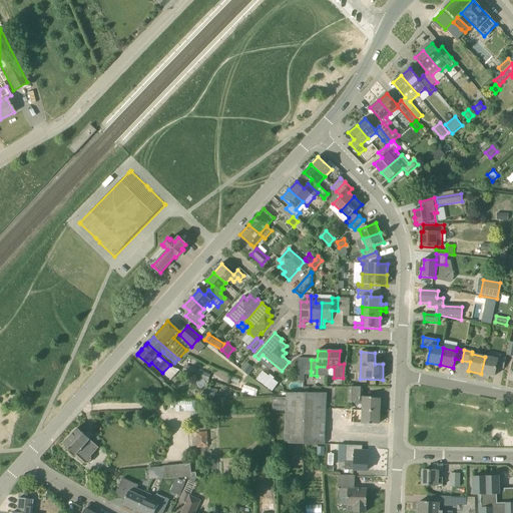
[(485,357),(481,374),(494,377),(496,368),(504,369),(506,358),(498,357),(497,359),(485,357)]
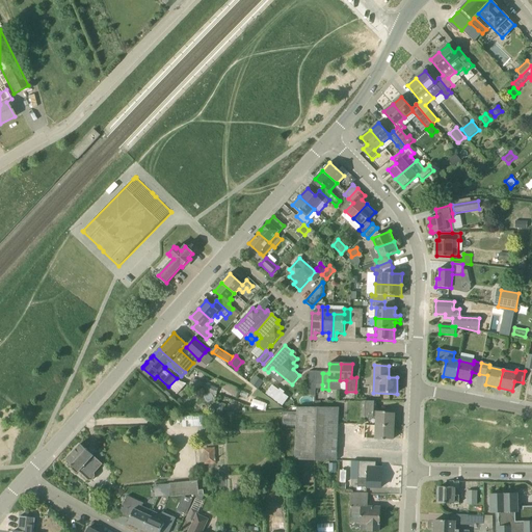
[(256,376),(249,383),(258,390),(264,381),(256,376)]
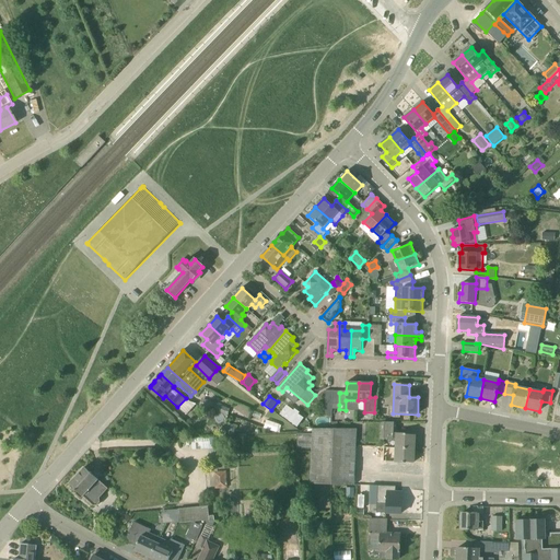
[(230,409),(213,404),(211,410),(228,417),(230,409)]
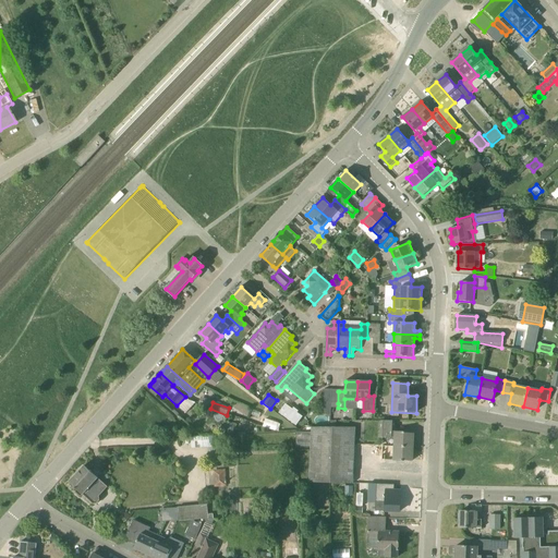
[(293,408),(292,409),(286,404),(279,413),(296,426),(303,417),(298,413),(299,411),(293,408)]
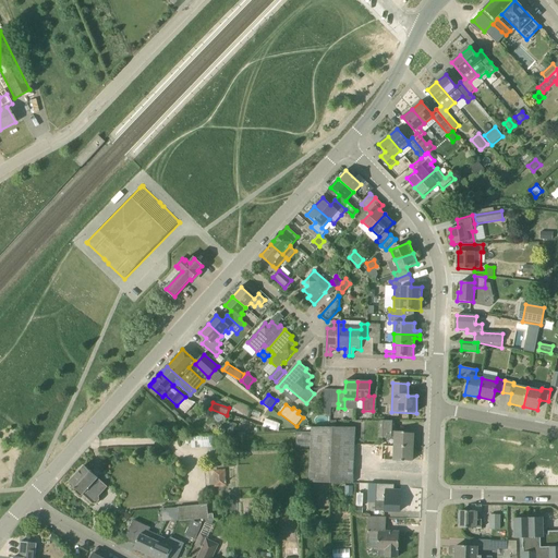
[(264,425),(277,431),(280,424),(267,417),(264,425)]
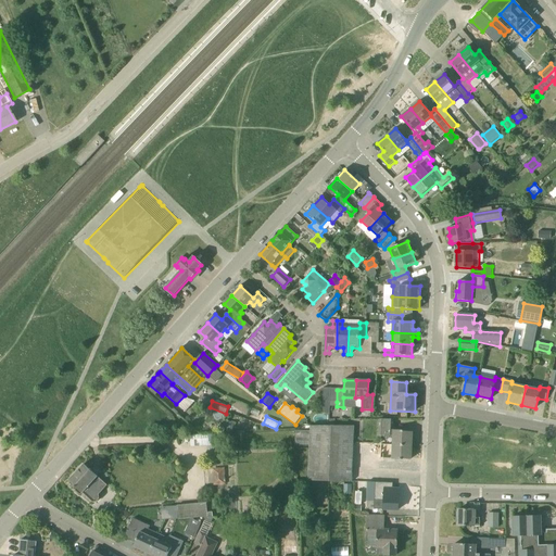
[(354,426),(335,426),(335,419),(329,419),(329,426),(311,426),(307,481),(351,482),(354,426)]
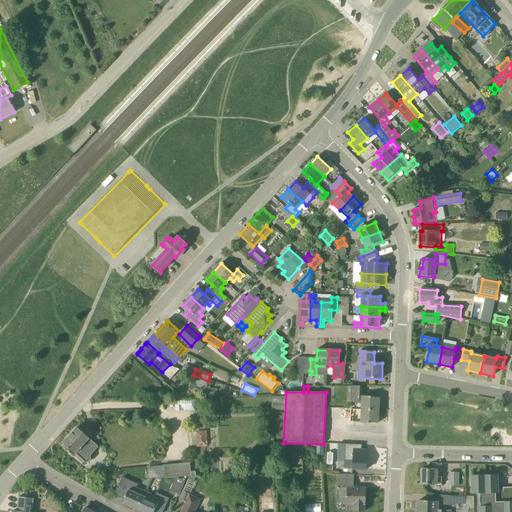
[(362,410),(379,410),(380,398),(371,398),(371,397),(362,396),(363,386),(349,386),(349,402),(362,402),(362,410)]
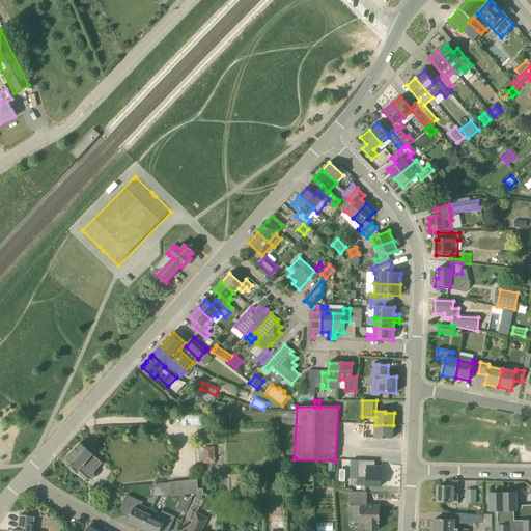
[(191,416),(180,416),(182,427),(192,426),(191,416)]
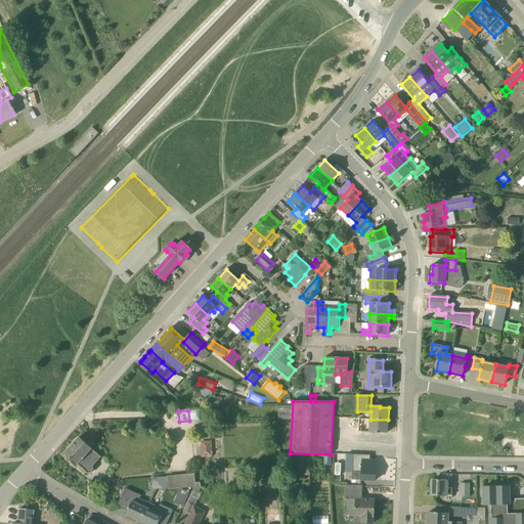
[(334,418),(333,435),(344,436),(345,419),(334,418)]
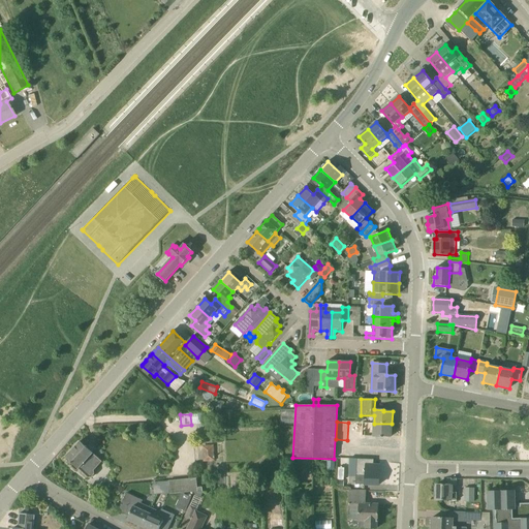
[(392,437),(392,424),(374,424),(373,431),(365,431),(365,436),(373,437),(382,438),(382,436),(392,437)]
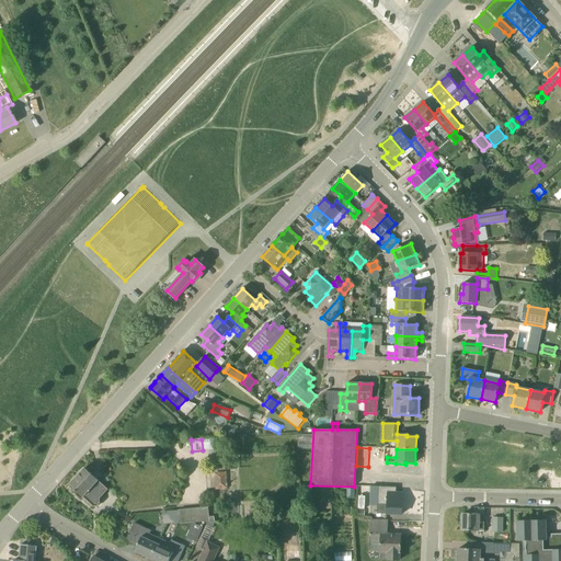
[(83,497),(94,507),(98,506),(101,503),(101,499),(109,490),(92,474),(93,474),(92,473),(91,474),(84,468),(69,485),(78,492),(76,494),(76,495),(80,500),(81,500),(83,497)]
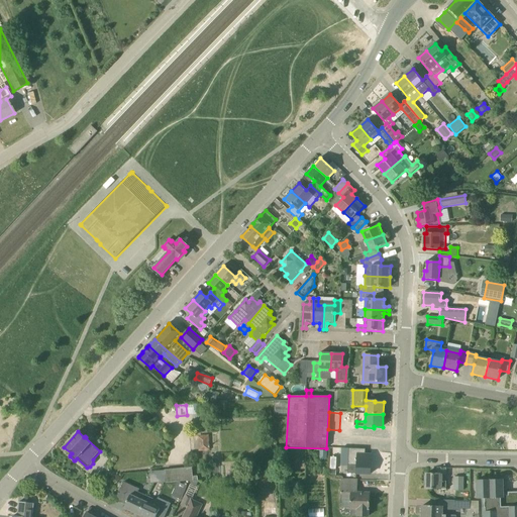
[(197,436),(199,451),(210,450),(209,435),(197,436)]
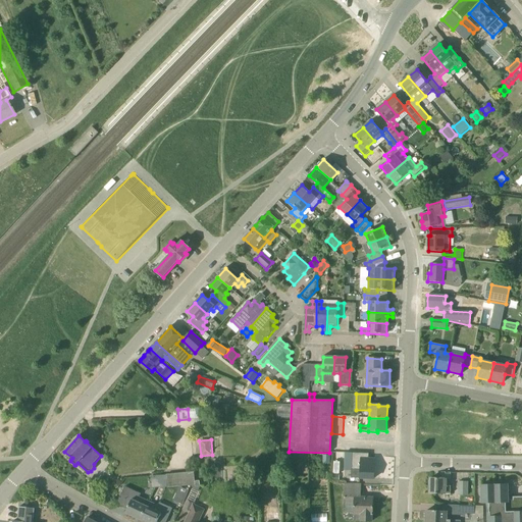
[(352,471),(360,471),(360,478),(374,479),(374,464),(368,464),(369,454),(353,453),(352,471)]
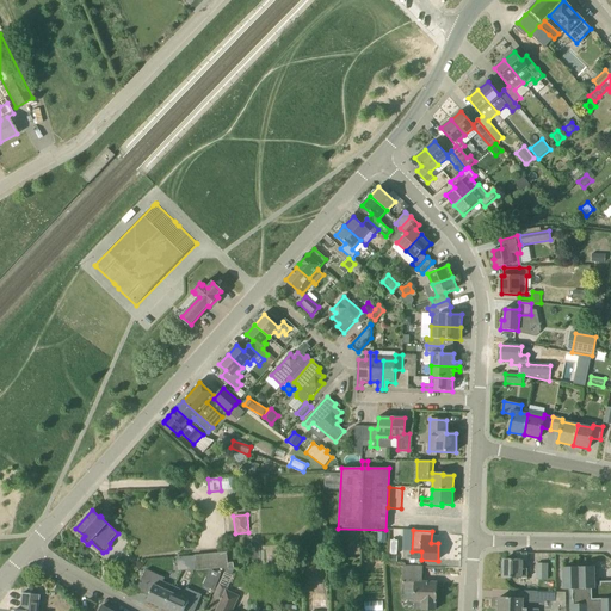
[(228,568),(234,568),(233,563),(228,563),(227,553),(195,556),(196,571),(228,568)]
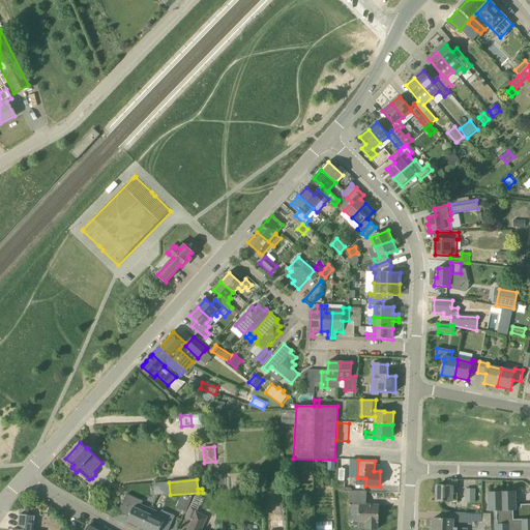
[(457,487),(457,480),(448,480),(448,487),(437,486),(437,501),(458,501),(458,493),(453,493),(453,487),(457,487)]
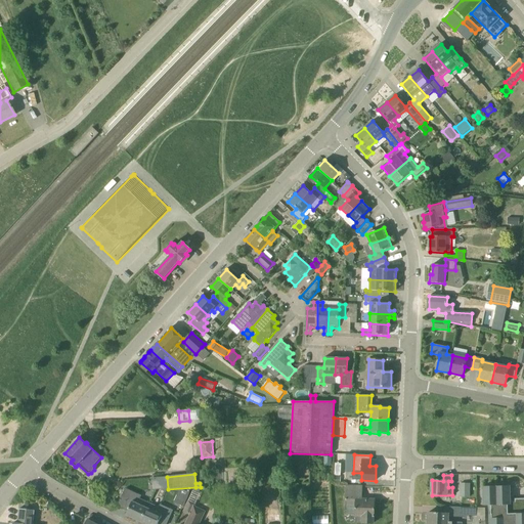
[(119,481),(113,486),(117,491),(123,485),(119,481)]
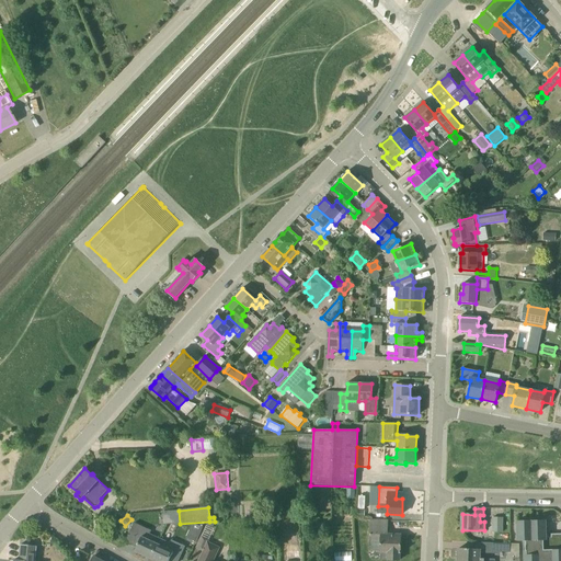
[(493,533),(503,533),(503,518),(493,518),(493,533)]
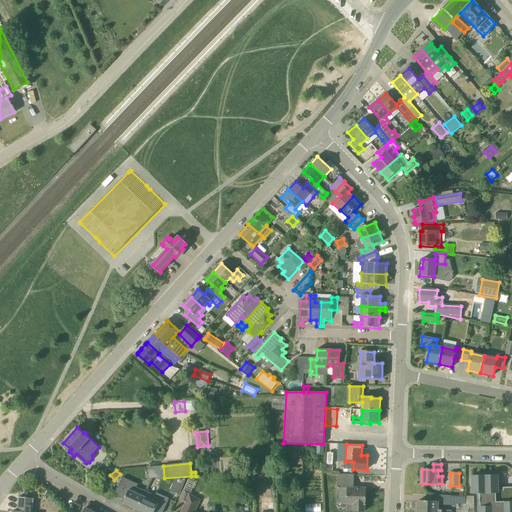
[(354,509),(354,511),(365,511),(365,505),(366,505),(366,504),(365,504),(366,489),(353,488),(354,475),(338,475),(338,490),(348,491),(347,504),(349,504),(348,509),(354,509)]
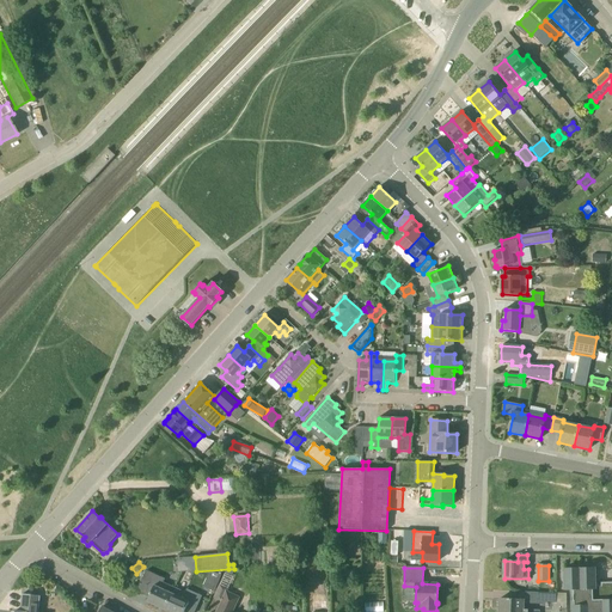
[(574,591),(574,594),(574,605),(573,606),(573,611),(611,611),(611,582),(601,583),(601,586),(595,586),(595,568),(564,569),(565,591),(574,591)]
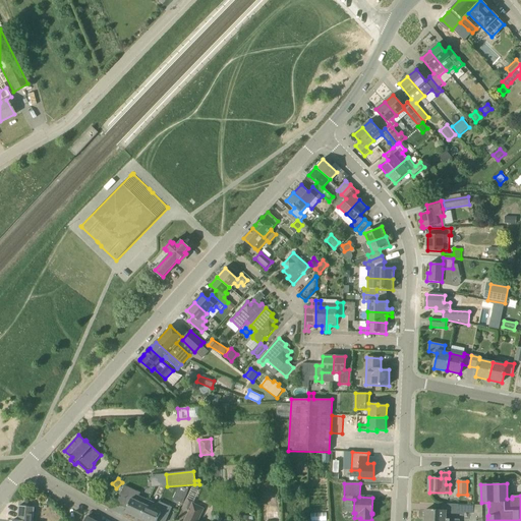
[(127,508),(125,512),(140,519),(149,500),(139,496),(140,494),(125,486),(117,504),(127,508)]
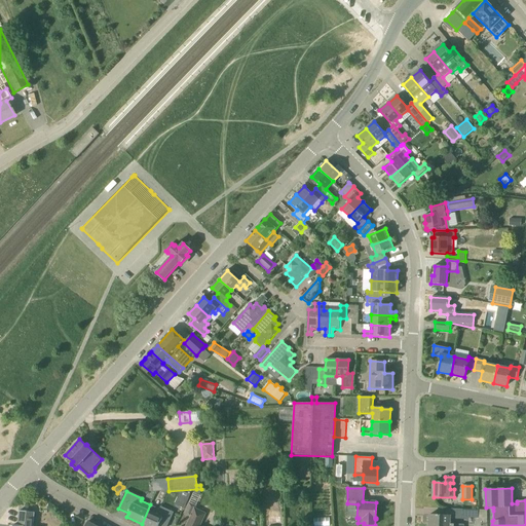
[(190,500),(192,495),(184,492),(182,497),(190,500)]
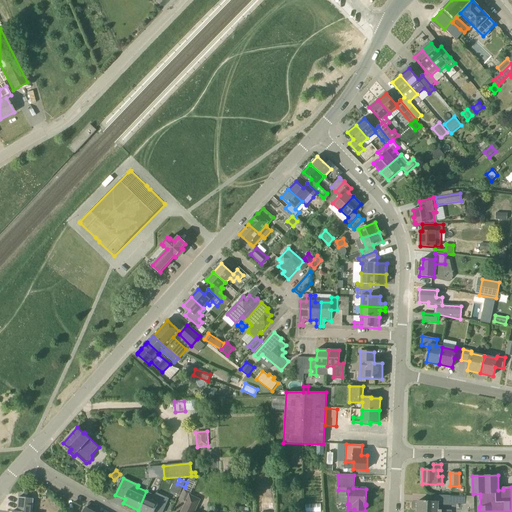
[(195,511),(201,500),(189,495),(190,492),(183,489),(178,501),(185,504),(181,511),(195,511)]
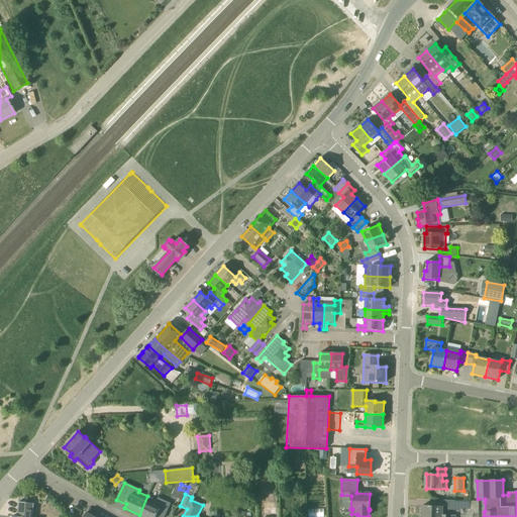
[(147,496),(139,515),(144,516),(156,516),(157,516),(158,516),(164,516),(171,504),(159,498),(157,501),(147,496)]
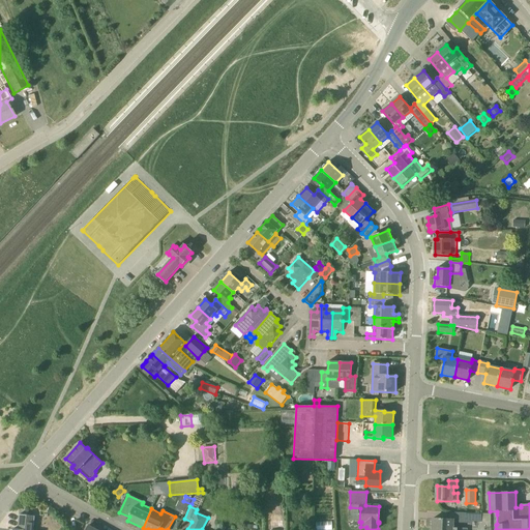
[(460,512),(460,521),(481,523),(482,513),(460,512)]
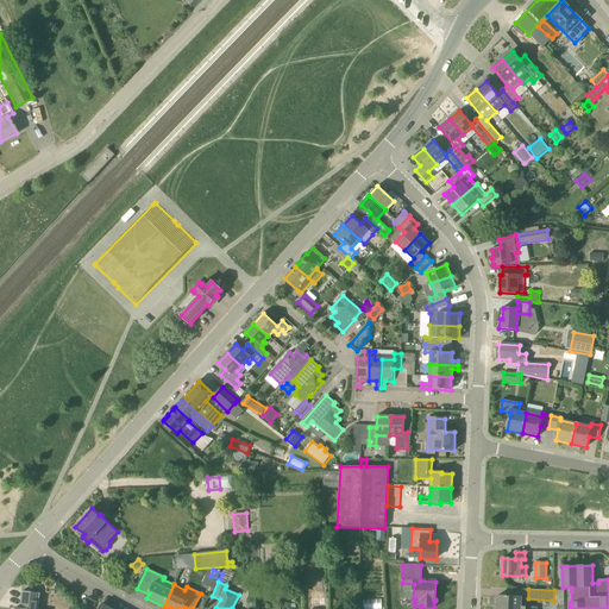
[(38,608),(39,594),(23,592),(20,608),(38,608)]
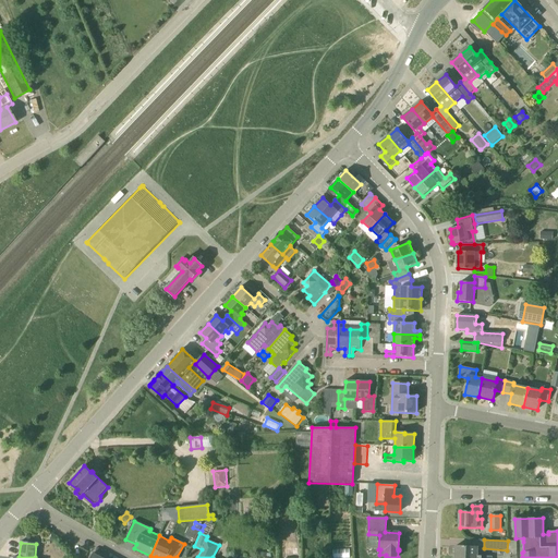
[(298,543),(284,543),(284,556),(299,555),(298,543)]
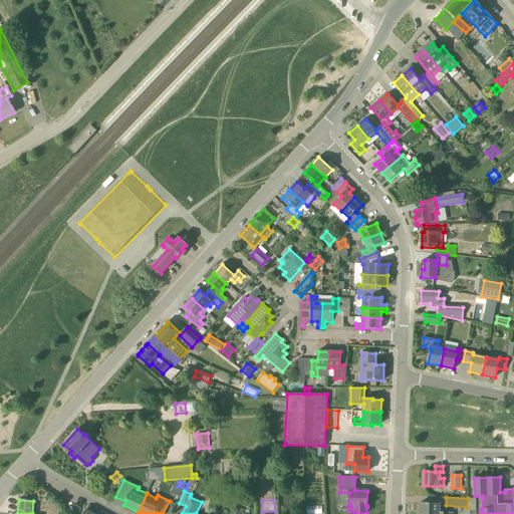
[(440,512),(441,505),(441,504),(429,504),(429,503),(427,503),(427,504),(420,503),(420,504),(420,513),(419,512),(418,513),(442,513),(443,512),(440,512)]
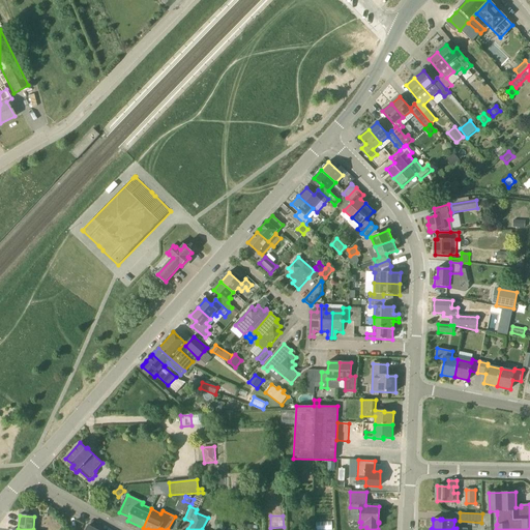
[(318,529),(321,529),(333,529),(332,521),(318,522),(318,529)]
